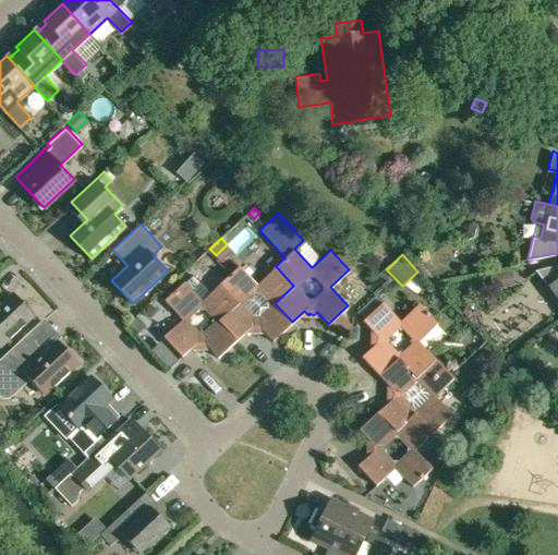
[(207,345),(218,357),(238,338),(219,320),(239,302),(220,282),(230,274),(213,255),(185,281),(184,281),(165,299),(182,318),(164,336),(182,356),(196,341),(203,348),(207,345)]
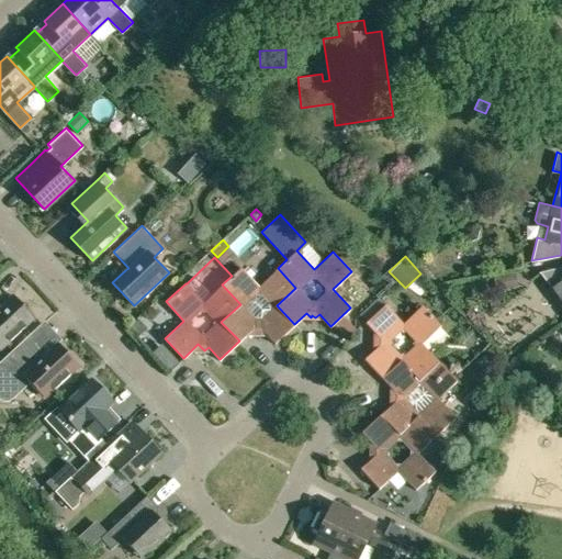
[(549,287),(561,304),(561,265),(540,270),(551,286),(549,287)]
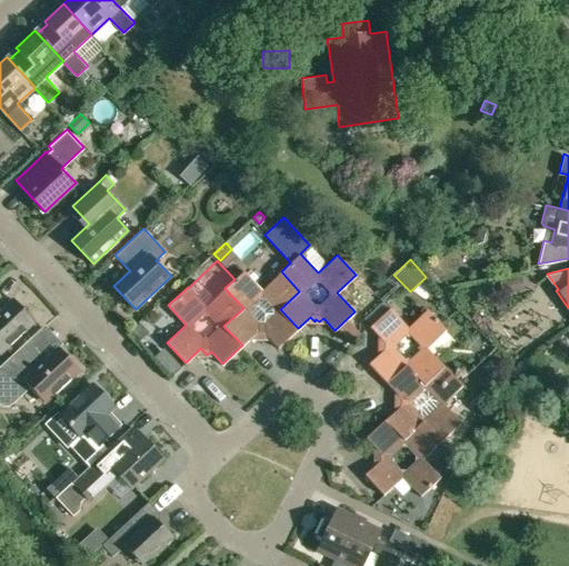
[(245,270),(235,279),(225,288),(243,308),(223,326),(242,345),(255,334),(258,337),(260,336),(262,338),(267,335),(279,347),(298,328),(280,309),(299,291),(281,271),(262,289),(245,270)]
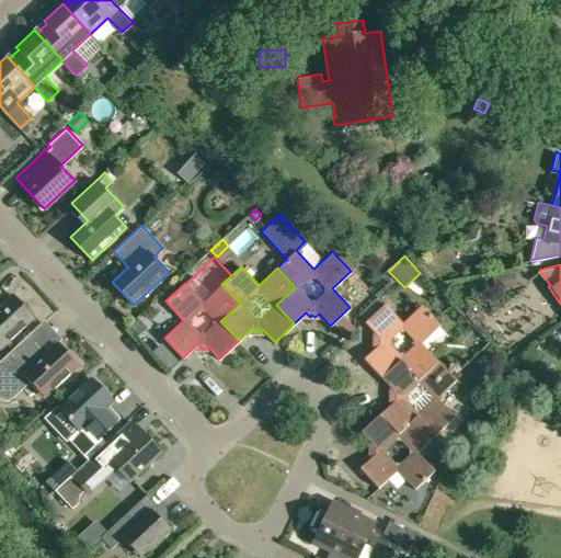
[(0,348),(35,316),(13,293),(0,305),(0,348)]
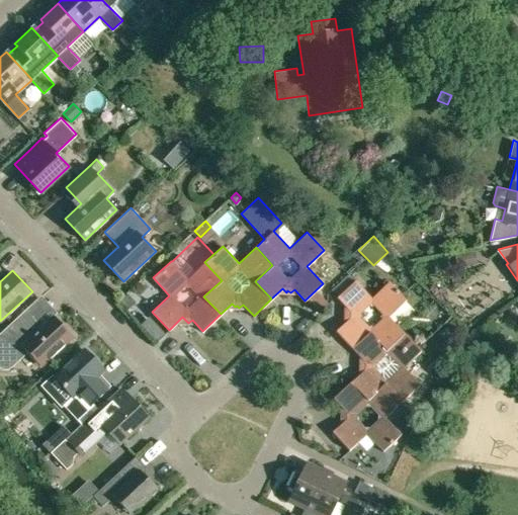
[(348,309),(345,312),(346,313),(344,316),(347,320),(343,324),(336,330),(352,348),(370,331),(386,349),(405,332),(389,316),(406,298),(390,280),(371,296),(355,279),(337,296),(348,309)]
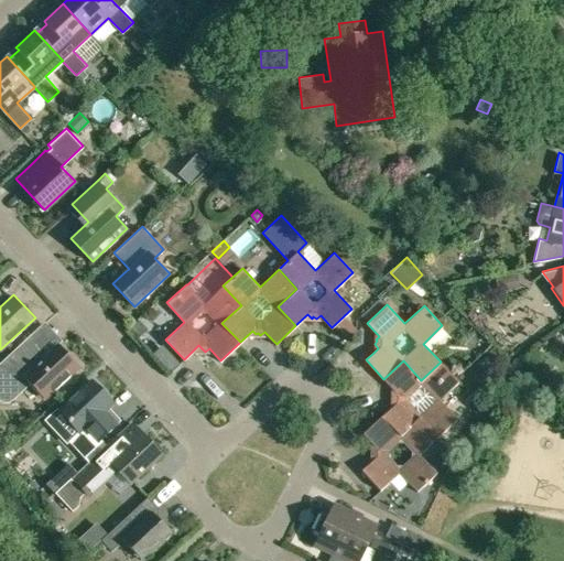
[(148,327),(138,317),(129,325),(139,336),(148,327)]
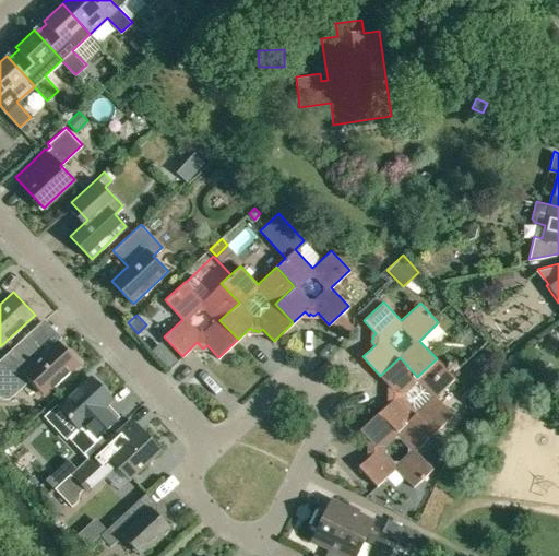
[(30,331),(0,358),(0,391),(8,400),(21,387),(30,379),(44,394),(79,363),(58,340),(43,354),(37,349),(39,341),(30,331)]
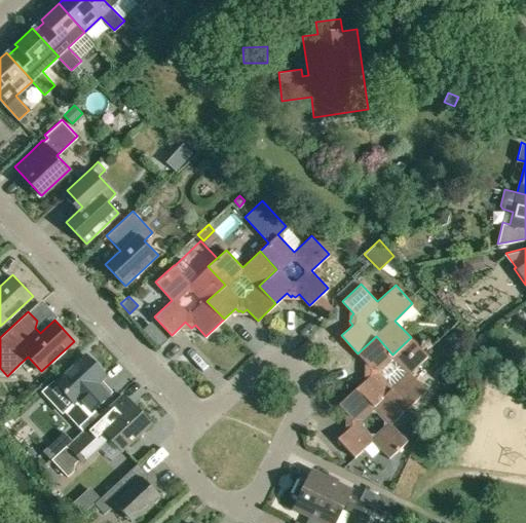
[(368,376),(357,386),(374,405),(391,388),(408,407),(426,389),(410,372),(427,356),(411,337),(392,355),(376,336),(358,353),(369,365),(365,368),(367,370),(364,372),(368,376)]
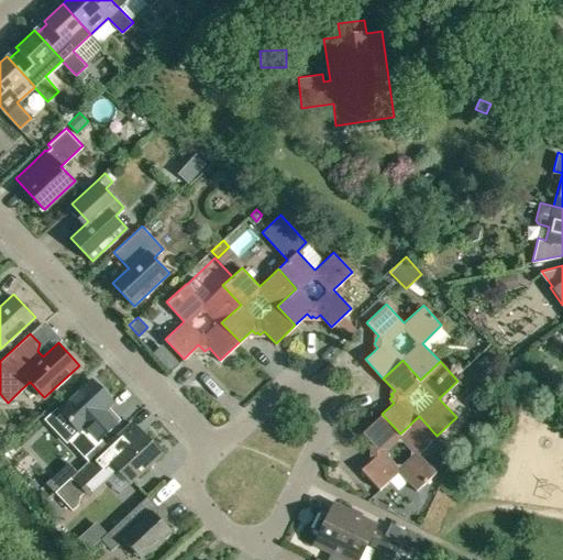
[(68,439),(88,460),(89,461),(110,441),(103,434),(117,421),(103,408),(112,401),(91,379),(58,408),(78,430),(68,439)]
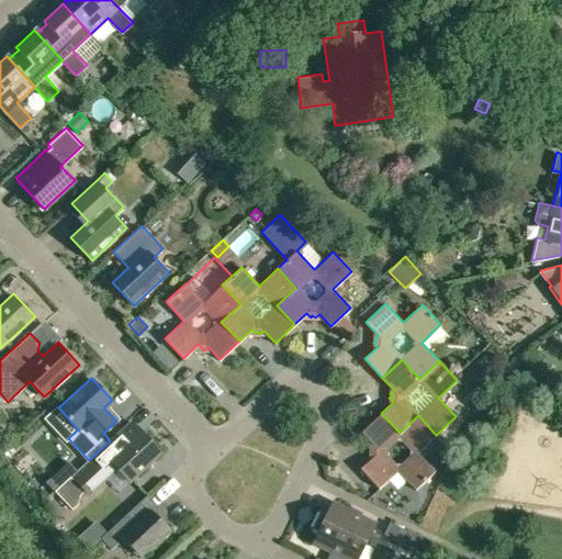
[(373,444),(369,447),(371,450),(370,451),(373,456),(369,460),(361,468),(379,488),(397,470),(415,489),(436,470),(418,451),(436,435),(418,415),(400,433),(381,413),(362,431),(373,444)]
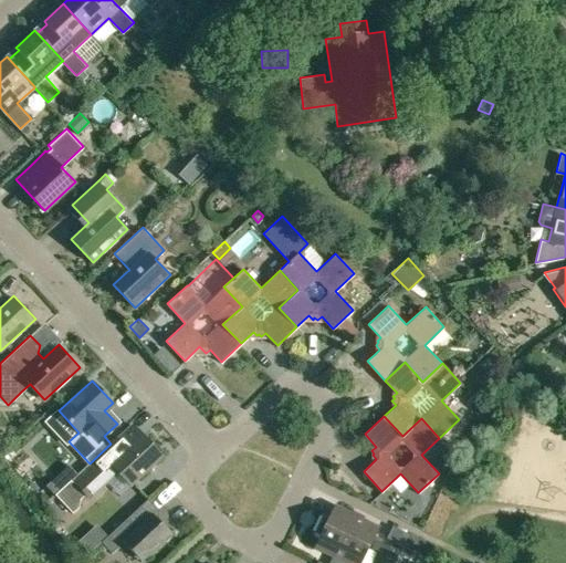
[(80,498),(86,492),(90,496),(117,470),(130,483),(161,455),(133,424),(111,444),(90,464),(88,462),(77,472),(72,478),(61,489),(55,493),(73,512),(80,507),(80,498)]
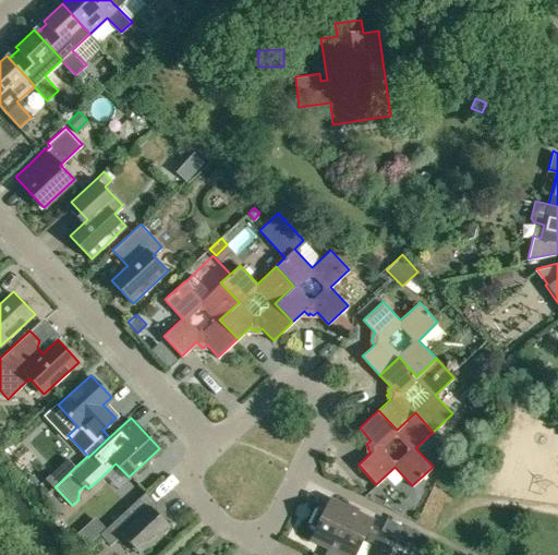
[(451,450),(449,448),(445,443),(445,442),(434,450),(441,459),(451,450)]
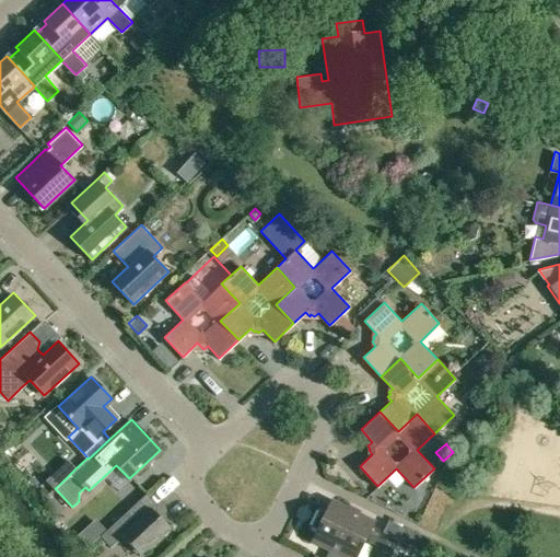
[(68,459),(46,479),(55,488),(60,484),(71,473),(77,467),(68,459)]
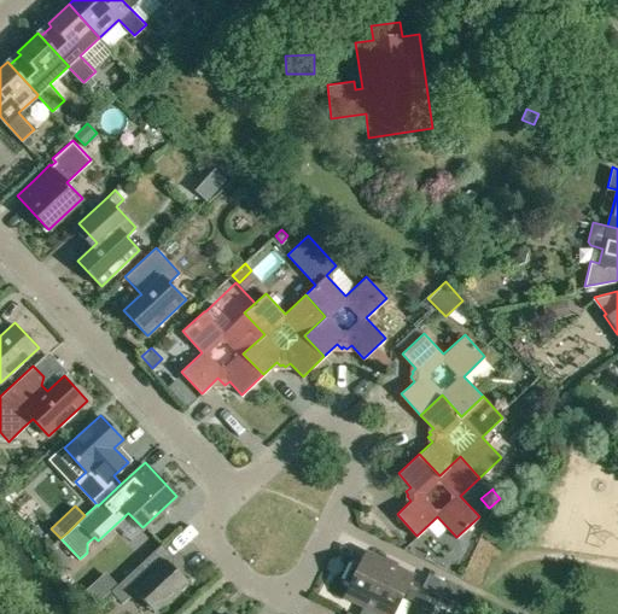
[(162,542),(111,590),(122,602),(129,596),(140,596),(155,610),(187,580),(168,560),(173,555),(162,542)]
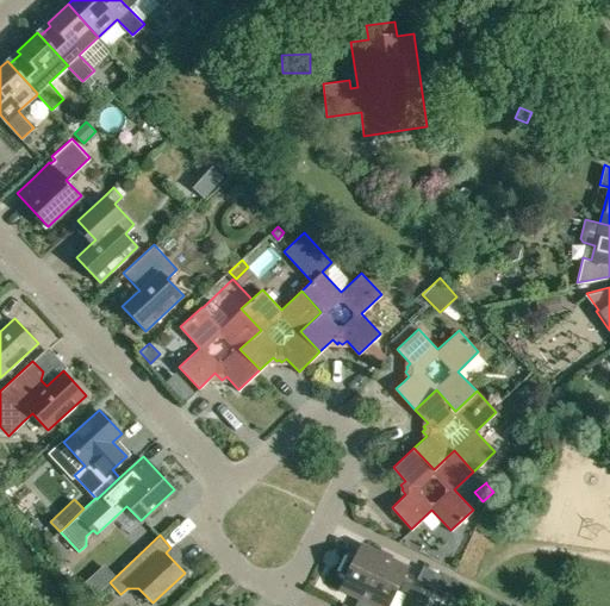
[(348,574),(342,586),(359,595),(377,604),(381,605),(386,605),(406,567),(362,544),(355,557),(348,554),(340,570),(348,574)]
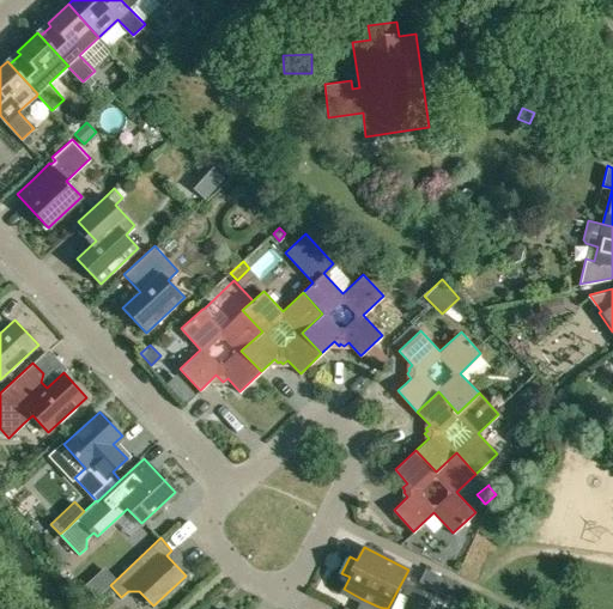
[(450,580),(425,567),(419,580),(444,592),(450,580)]
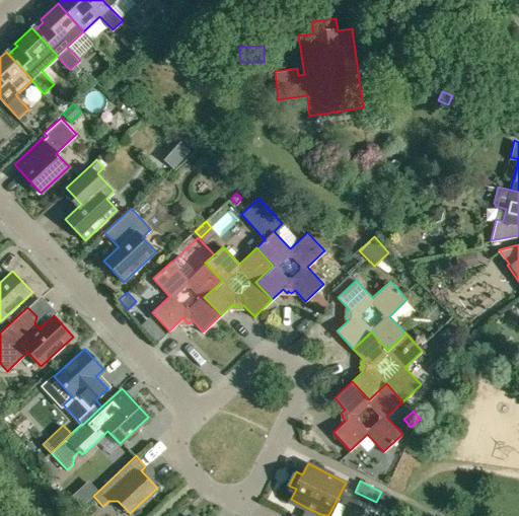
[(305,507),(300,515),(319,515),(320,514),(305,507)]
